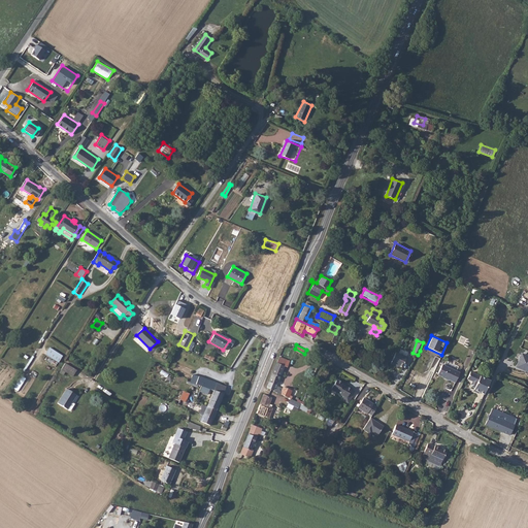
[(53,349),(48,355),(60,362),(64,355),(53,349)]
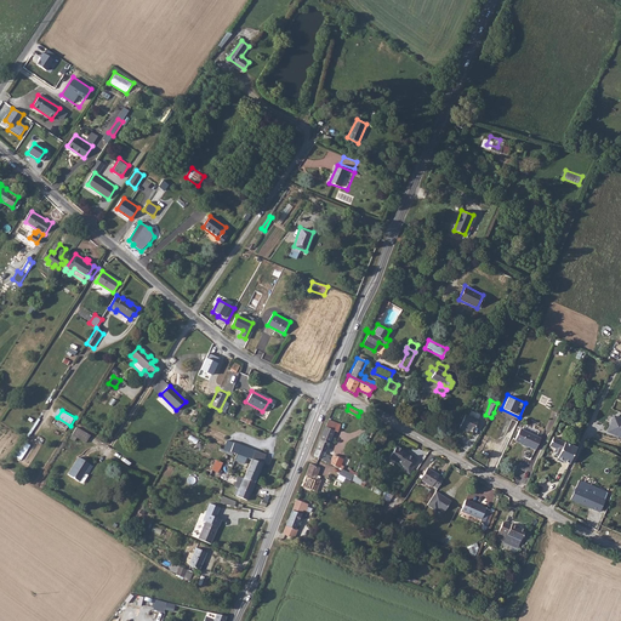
[(479,419),(466,414),(460,428),(465,429),(466,428),(473,432),(479,419)]
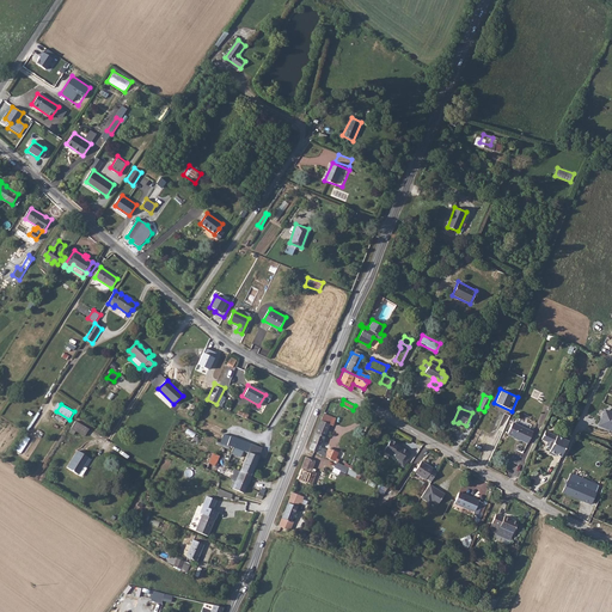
[(611,411),(604,409),(598,426),(611,432),(611,411)]
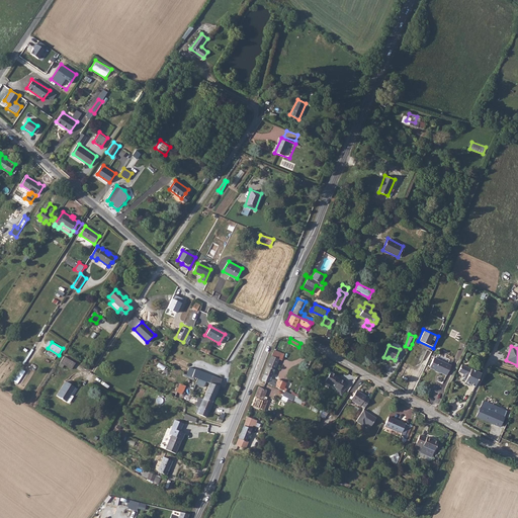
[(275,348),(262,380),(269,383),(270,384),(283,390),(288,380),(280,376),(279,378),(272,376),(282,351),(275,348)]
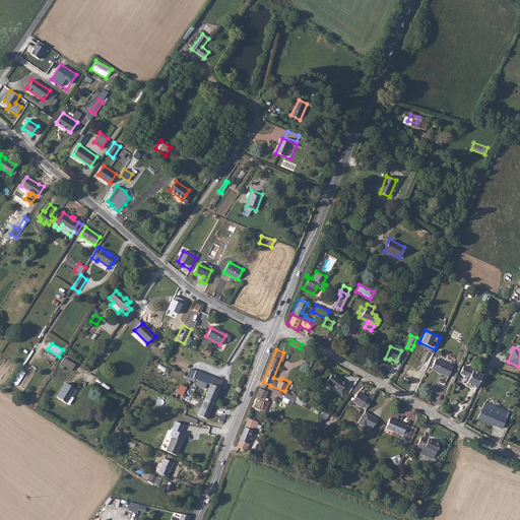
[(77,365),(66,358),(62,364),(66,366),(73,371),(77,365)]
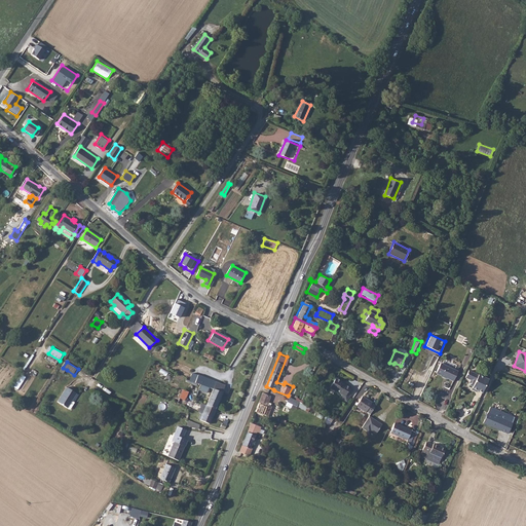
[(438,374),(454,381),(458,372),(442,364),(438,374)]
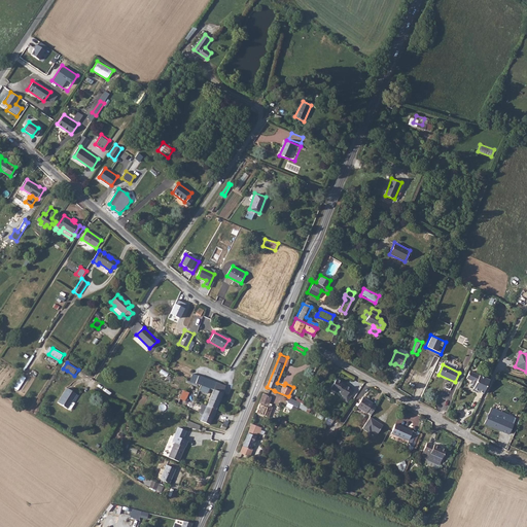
[(482,392),(487,382),(485,381),(486,379),(478,375),(468,371),(464,377),(469,380),(468,383),(468,385),(472,386),(471,388),(482,392)]
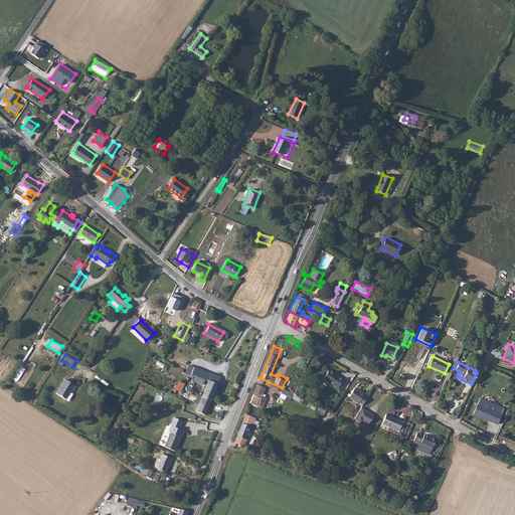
[(209,381),(212,373),(190,363),(186,371),(197,376),(207,380),(209,381)]
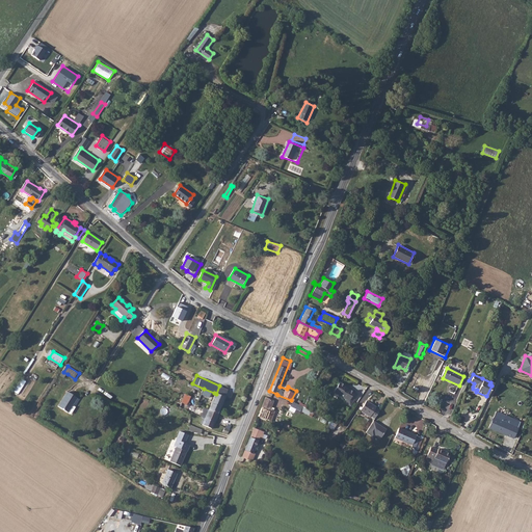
[(346,403),(350,405),(356,394),(352,392),(353,391),(349,388),(348,389),(344,387),(345,384),(338,381),(333,391),(348,400),(346,403)]
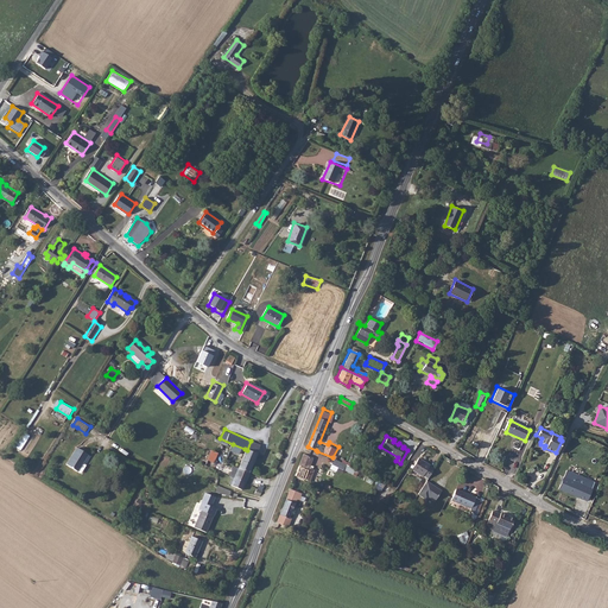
[(240,467),(251,472),(263,445),(251,441),(247,450),(240,467)]
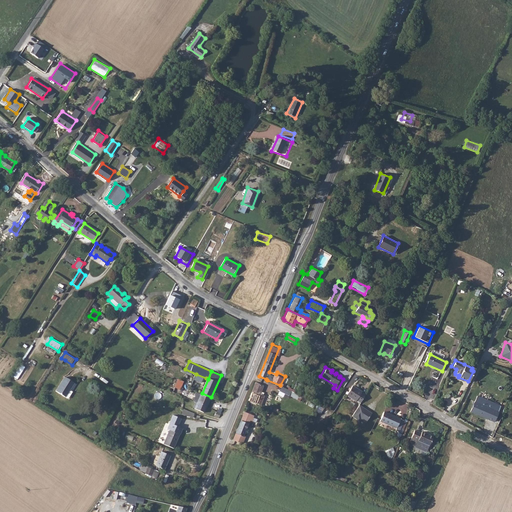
[(206,378),(196,374),(194,379),(204,383),(206,378)]
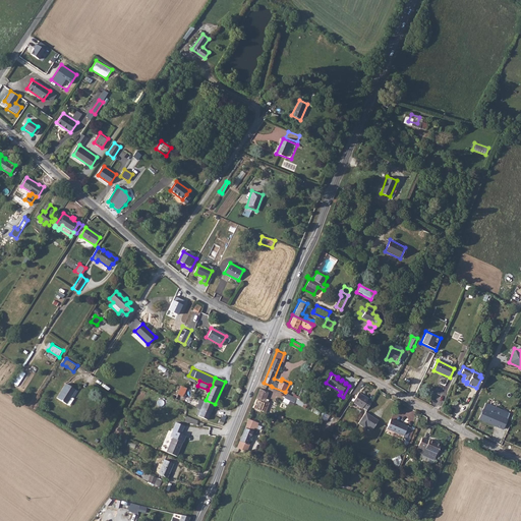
[(71,397),(76,390),(67,384),(57,398),(66,404),(69,406),(73,399),(71,397)]
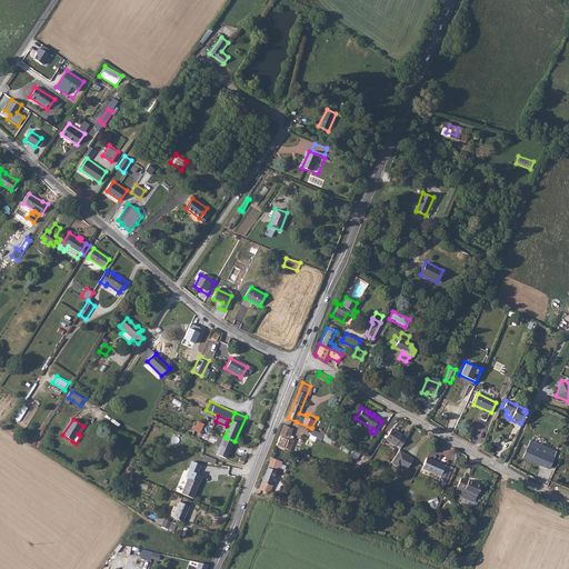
[(191,429),(189,435),(195,437),(198,431),(203,433),(205,430),(202,429),(206,423),(200,420),(195,430),(191,429)]
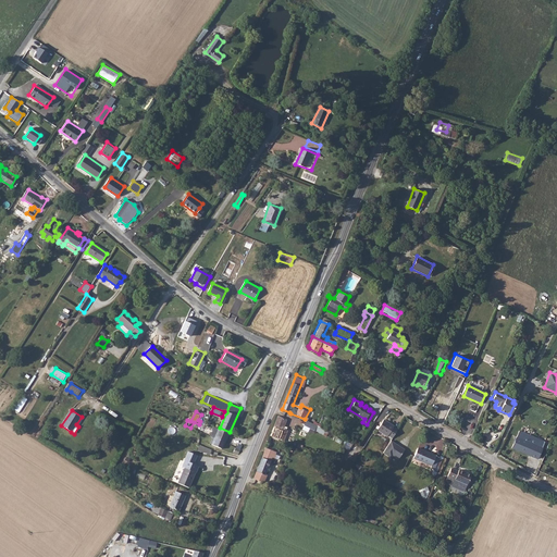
[(280,415),(272,436),(285,442),(289,430),(288,429),(289,424),(286,423),(288,419),(280,415)]
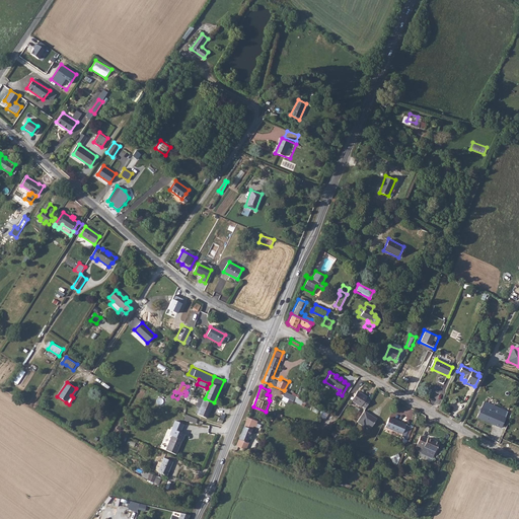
[(366,405),(372,397),(368,394),(368,393),(358,387),(352,398),(363,404),(363,403),(366,405)]
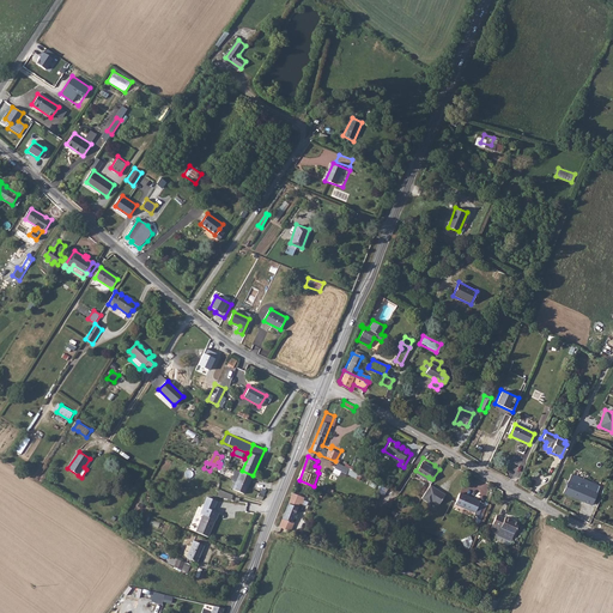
[(359,478),(362,474),(347,468),(343,466),(334,463),(333,468),(346,474),(347,472),(359,478)]
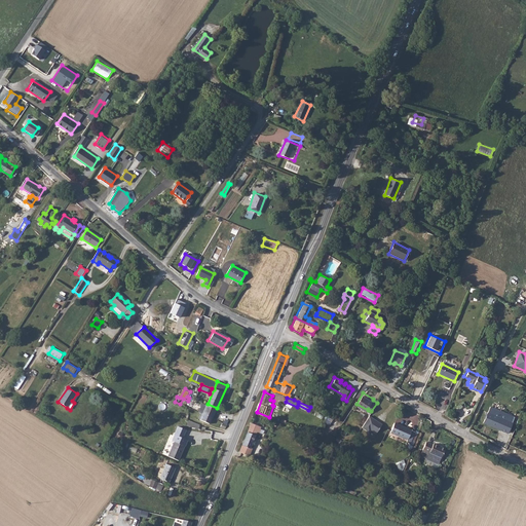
[(197,411),(201,403),(196,401),(193,409),(197,411)]
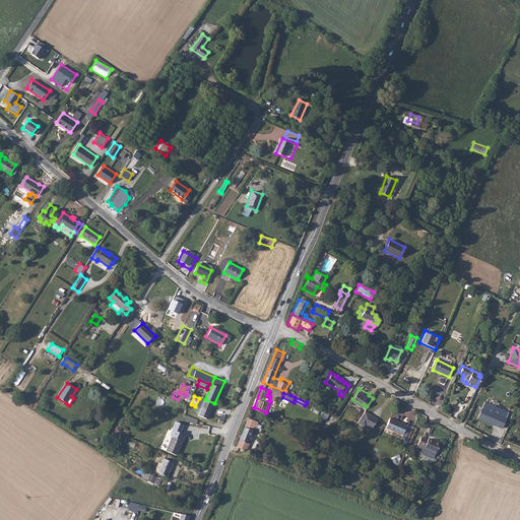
[(210,413),(214,403),(205,399),(203,403),(201,409),(210,413)]
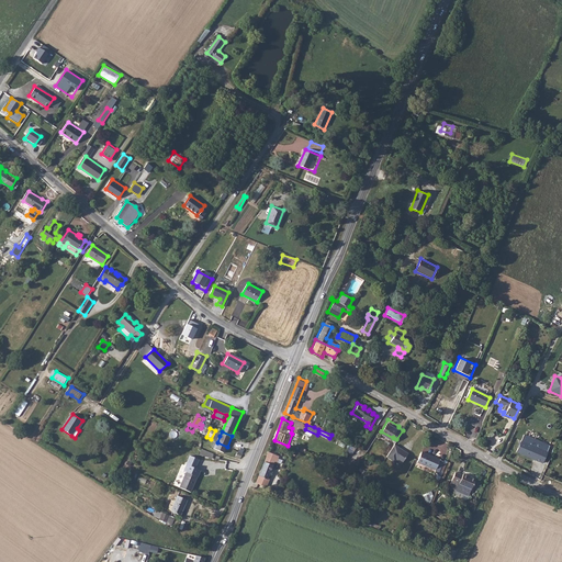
[(516,452),(542,463),(550,445),(524,434),(516,452)]
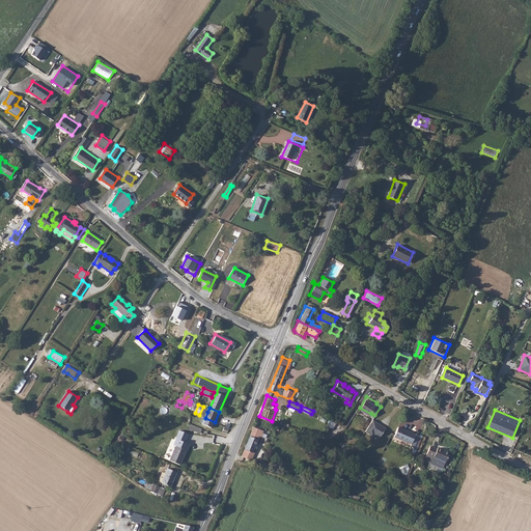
[(213,427),(215,422),(205,418),(203,423),(203,424),(213,427)]
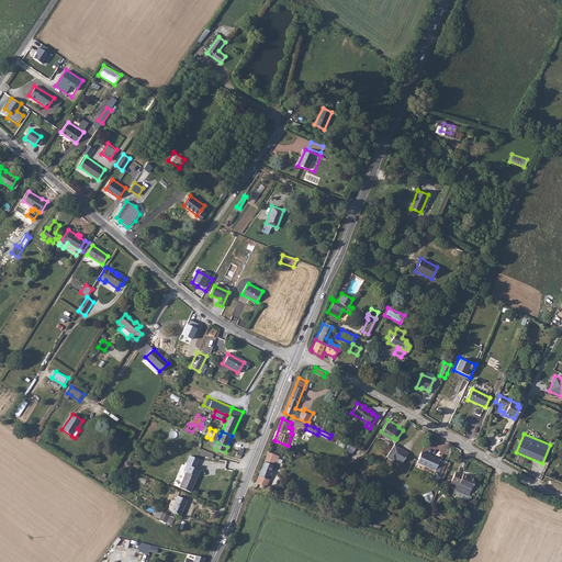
[(408,452),(394,444),(386,456),(394,461),(396,459),(402,462),(408,452)]
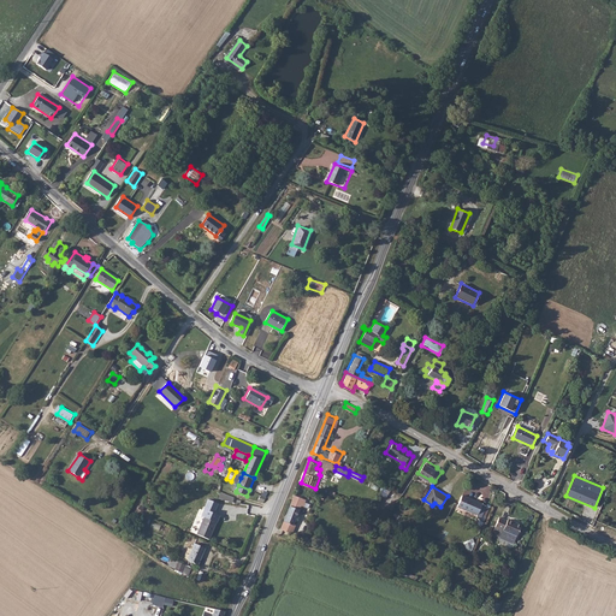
[(218,498),(232,503),(235,497),(220,491),(218,498)]
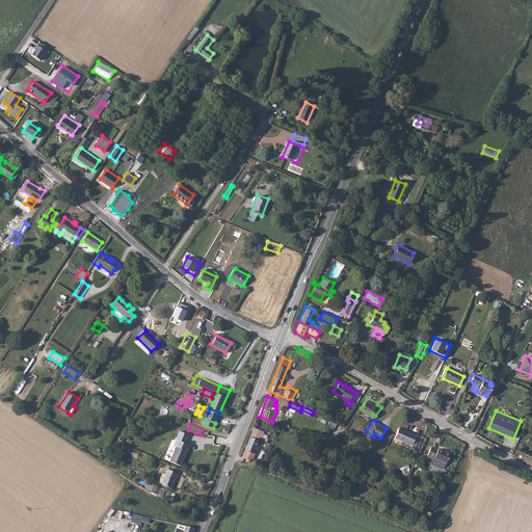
[(420,435),(399,427),(395,437),(411,444),(409,448),(415,449),(420,435)]
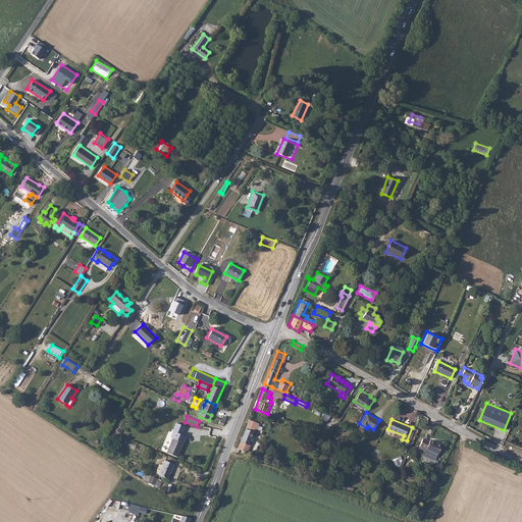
[(238,449),(248,452),(251,445),(250,445),(256,428),(258,429),(260,423),(250,420),(238,449)]
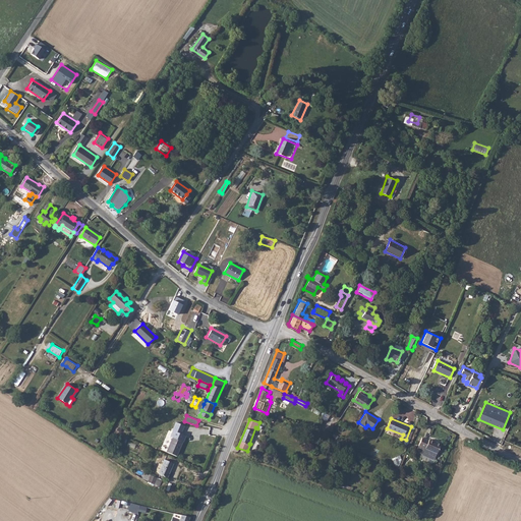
[(421,438),(415,452),(432,459),(440,444),(429,439),(427,441),(421,438)]
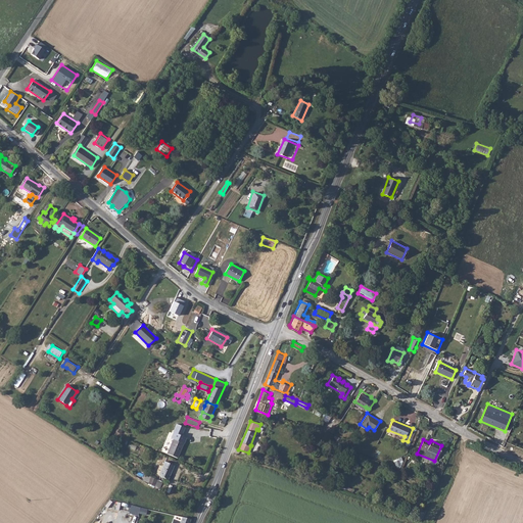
[(169,455),(178,459),(184,444),(176,440),(169,455)]
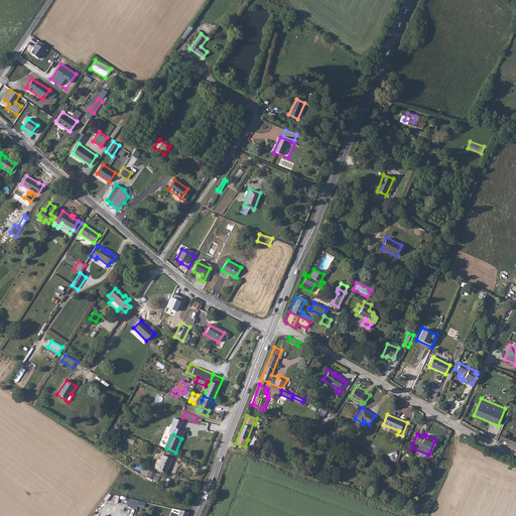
[(157,471),(165,476),(172,463),(163,459),(157,471)]
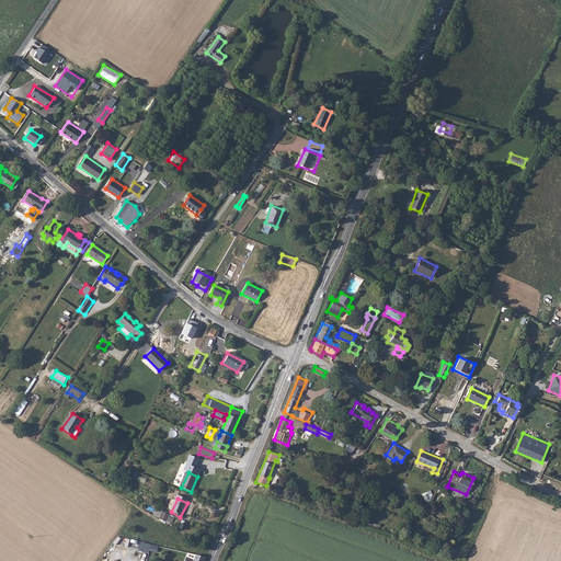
[(156,510),(153,517),(172,524),(175,515),(156,510)]
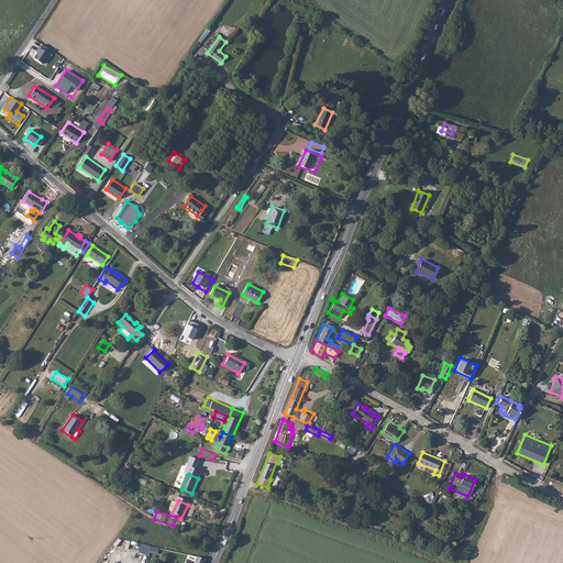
[(140,553),(150,554),(150,553),(158,554),(159,547),(141,544),(140,553)]
